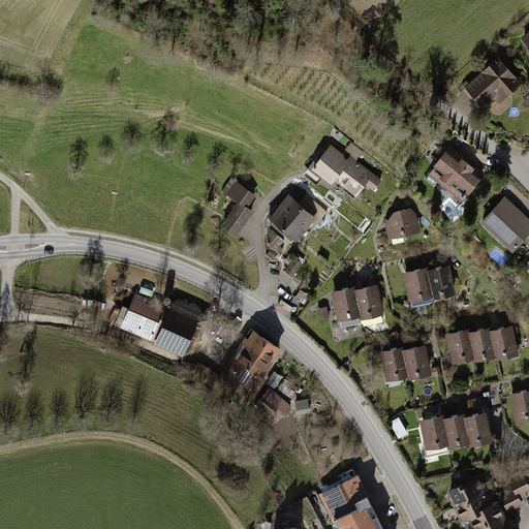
[(500,64),(466,90),(480,107),(480,109),(492,100),(499,110),(522,92),(500,64)]
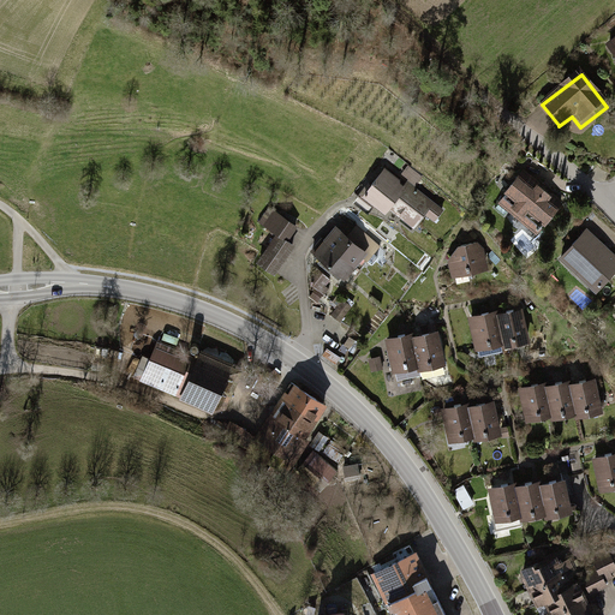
[(386,168),(360,197),(384,218),(389,210),(415,232),(425,219),(434,227),(446,213),(415,187),(423,178),(410,167),(399,179),(386,168)]
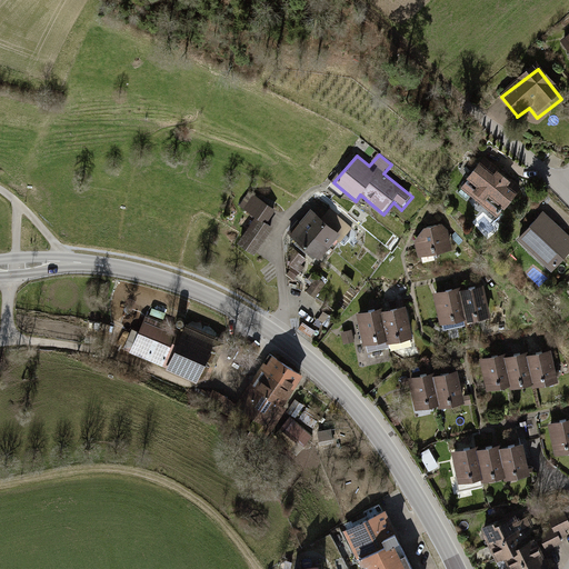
[(481,166),(462,190),(498,218),(517,195),(481,166)]
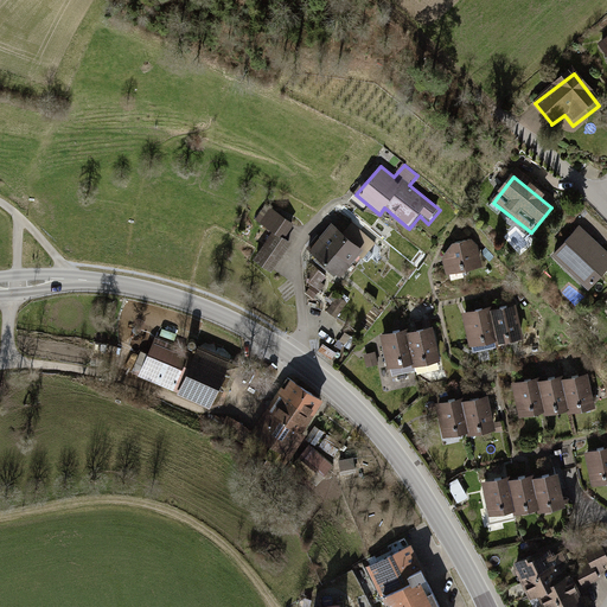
[(251,259),(269,272),(291,243),(285,238),(295,227),(273,209),(261,224),(272,232),(251,259)]
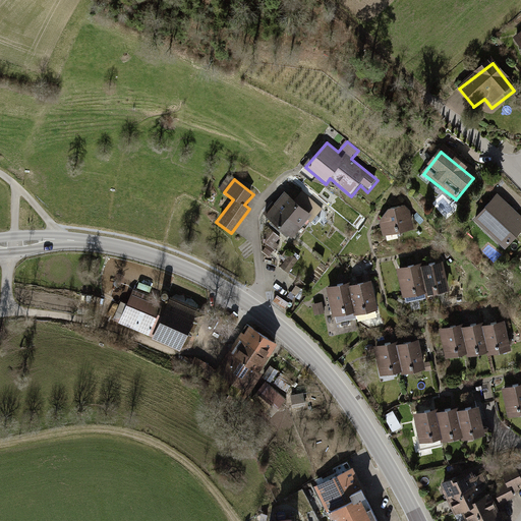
[(283,191),(263,217),(290,237),(305,219),(308,221),(319,209),(300,193),(294,200),(283,191)]
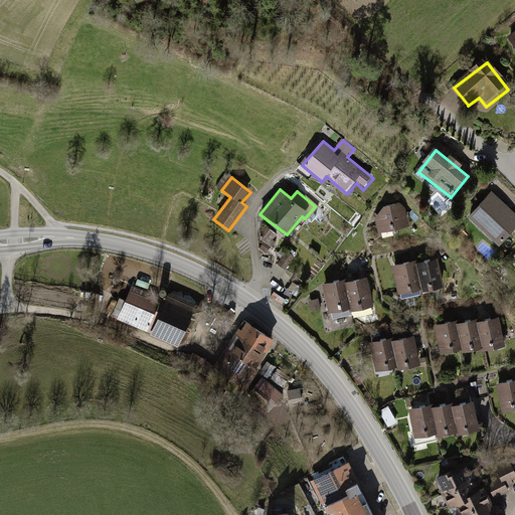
[(514,217),(493,196),(470,219),(497,244),(514,225),(514,217)]
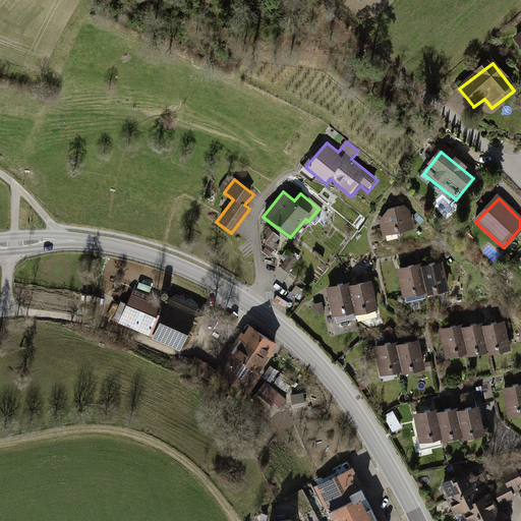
[(390,209),(382,221),(384,234),(413,227),(410,212),(404,206),(390,209)]
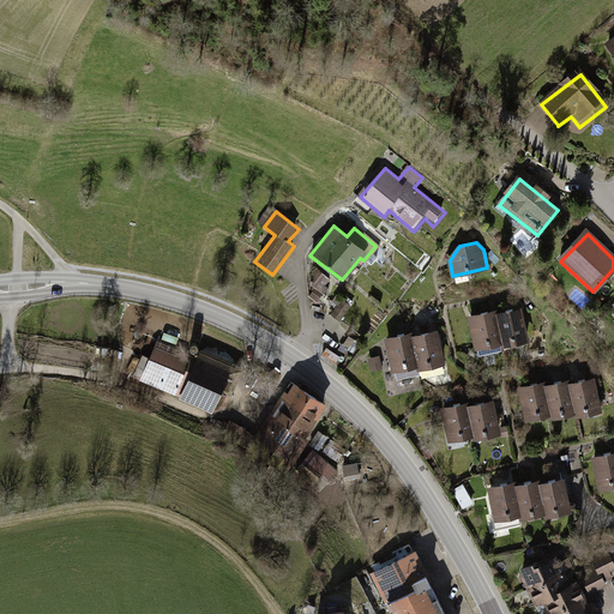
[(347,317),(347,299),(332,299),(332,317),(347,317)]
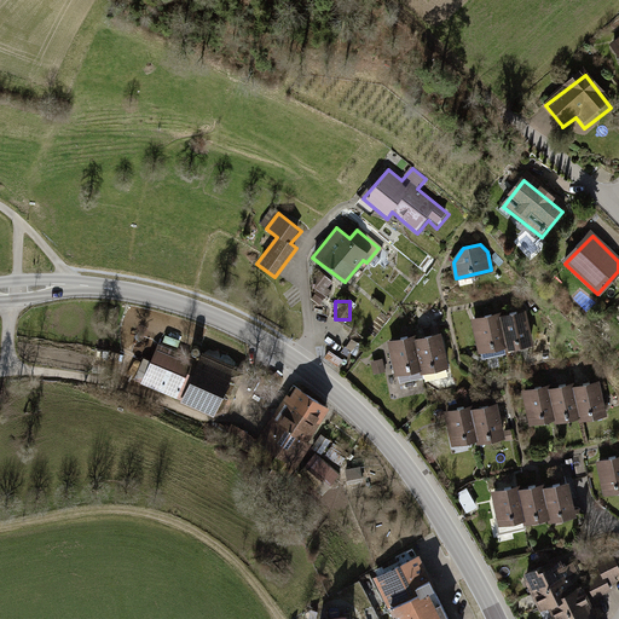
[(530,346),(524,314),(497,319),(503,351),(530,346)]
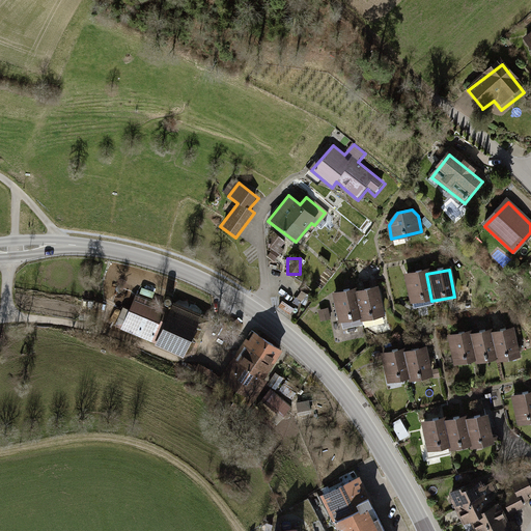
[(431,301),(426,274),(403,278),(409,306),(431,301)]
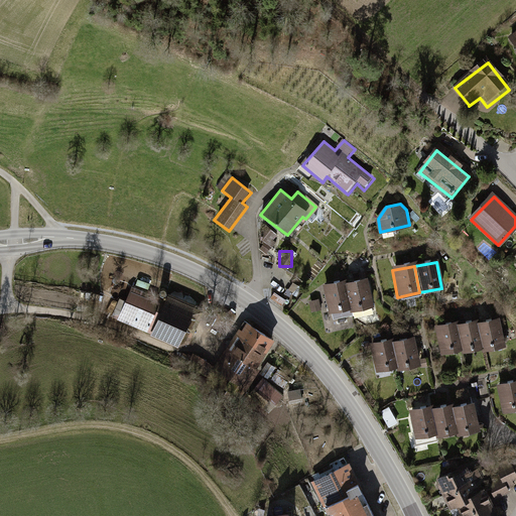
[(373,304),(367,278),(346,282),(351,308),(373,304)]
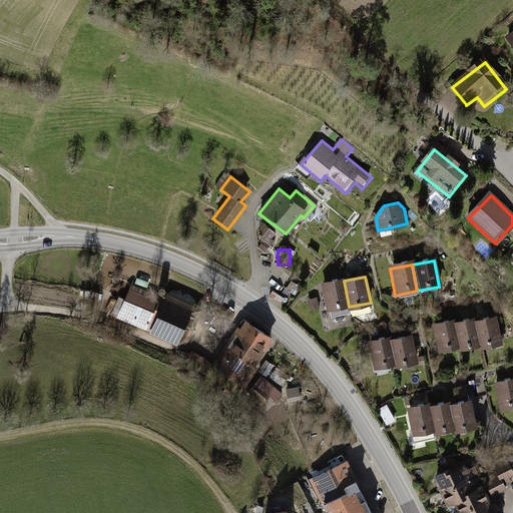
[(349,307),(344,281),(322,285),(327,312),(349,307)]
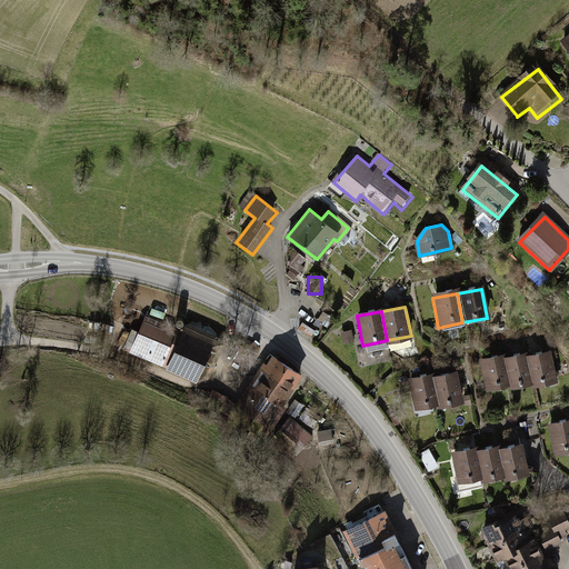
[(211,339),(148,313),(133,352),(197,377),(211,339)]
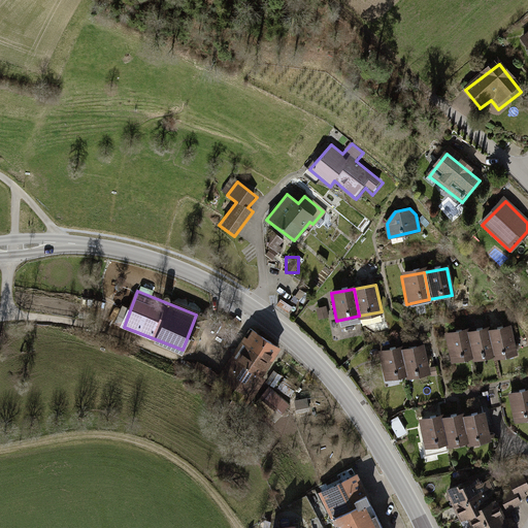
[(514,352),(508,324),(487,328),(492,355),(514,352)]
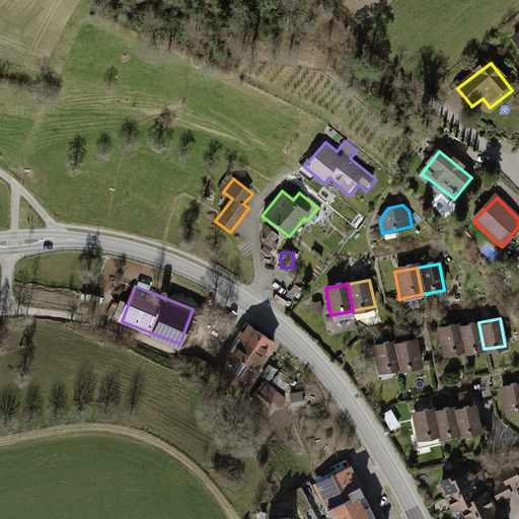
[(484,349),(478,322),(458,325),(462,353),(484,349)]
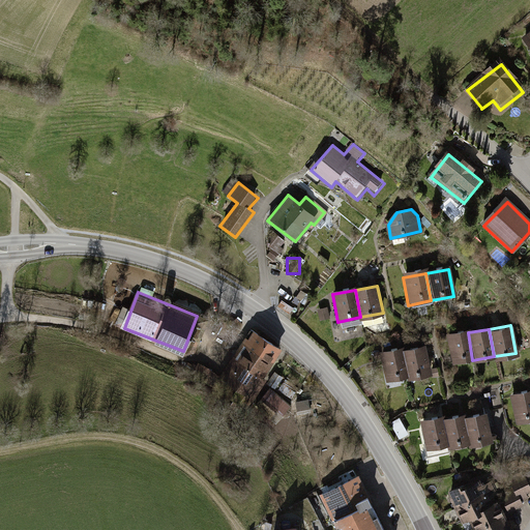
[(249,330),(221,375),(254,395),(283,351),(249,330)]
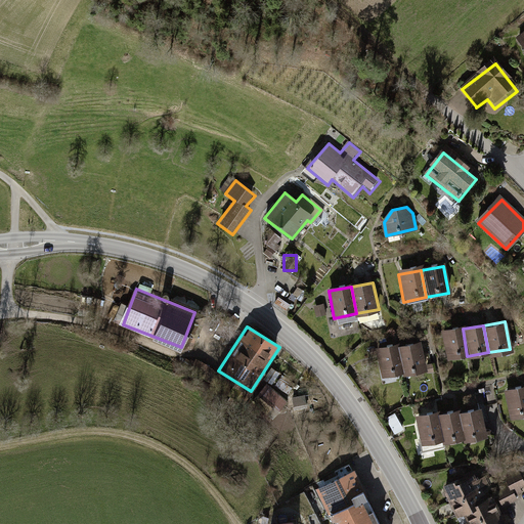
[(467,356),(463,329),(441,333),(445,359),(467,356)]
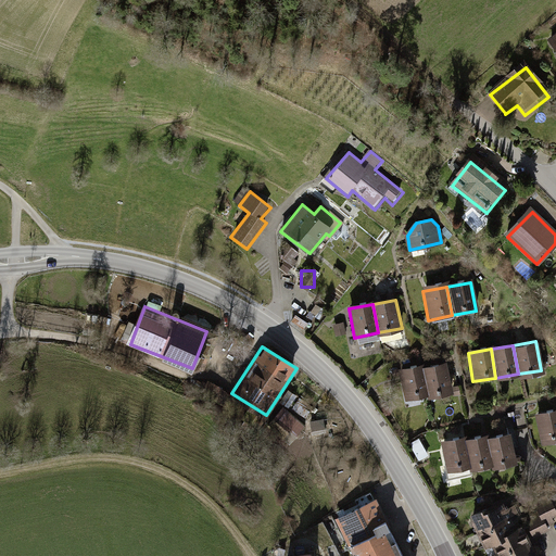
[(451,395),(445,367),(422,371),(427,400),(451,395)]
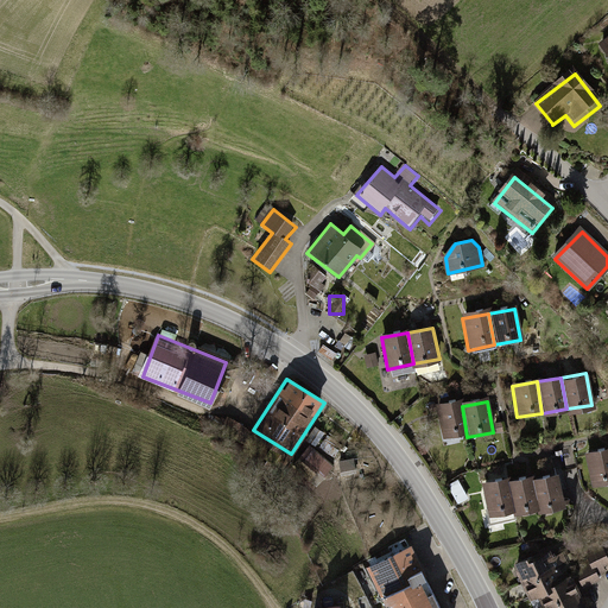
[(467,437),(462,406),(436,411),(442,442),(467,437)]
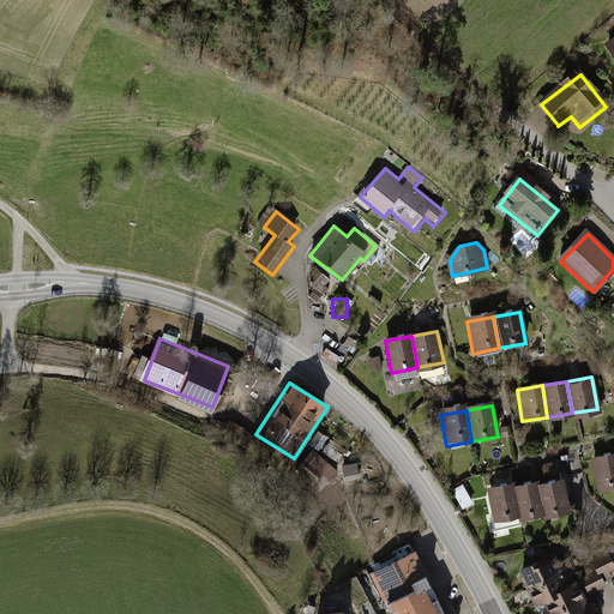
[(313,446),(323,450),(329,434),(319,431),(313,446)]
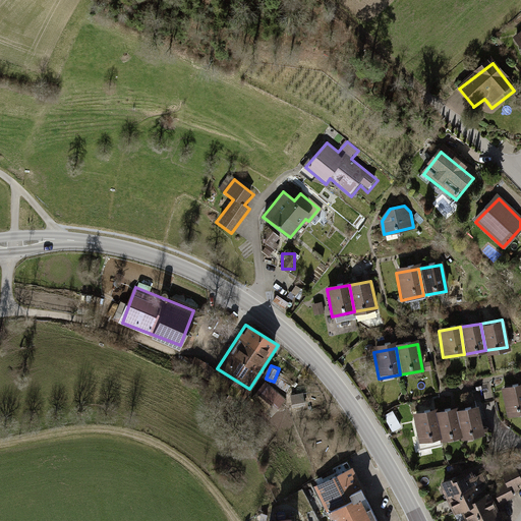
[(285,396),(264,379),(250,396),(272,412),(285,396)]
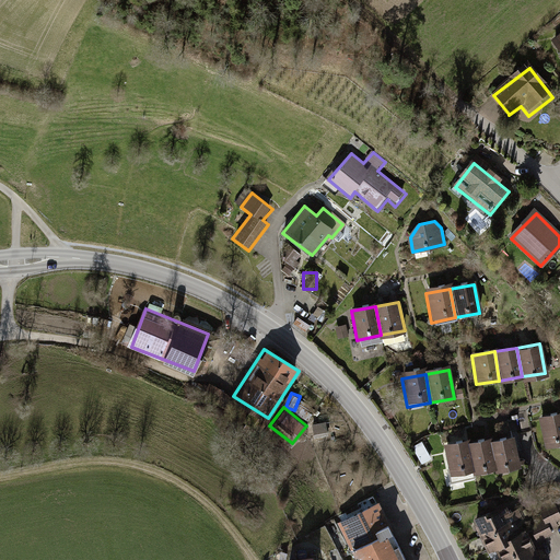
[(559,444),(559,415),(539,418),(543,447),(559,444)]
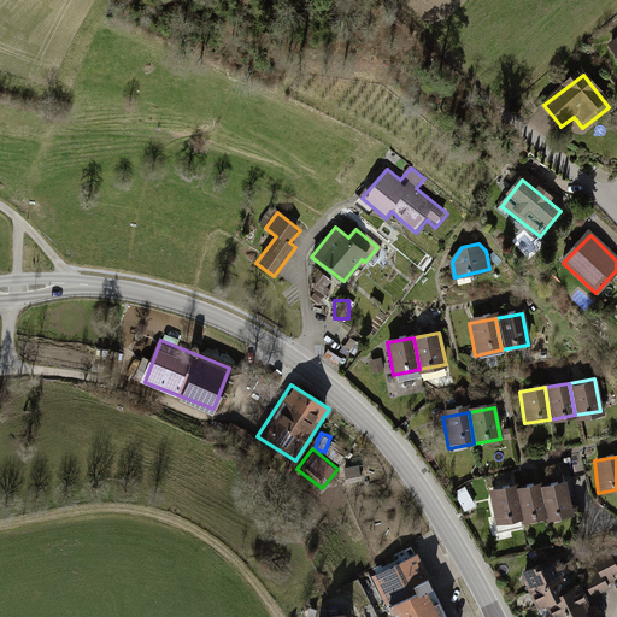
[(586,460),(571,463),(577,501),(591,499),(586,460)]
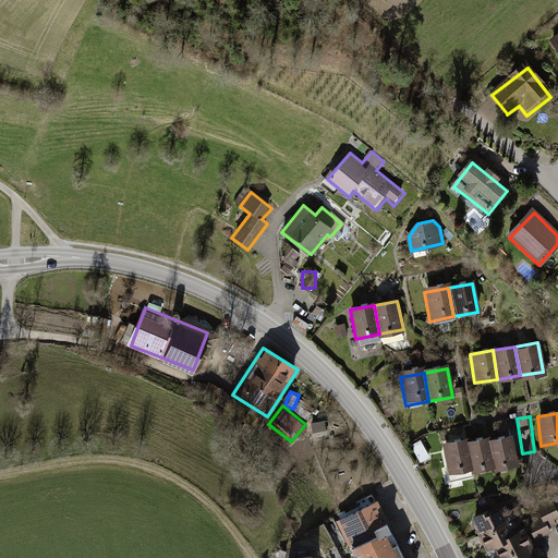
[(514,463),(509,434),(487,438),(492,466),(514,463)]
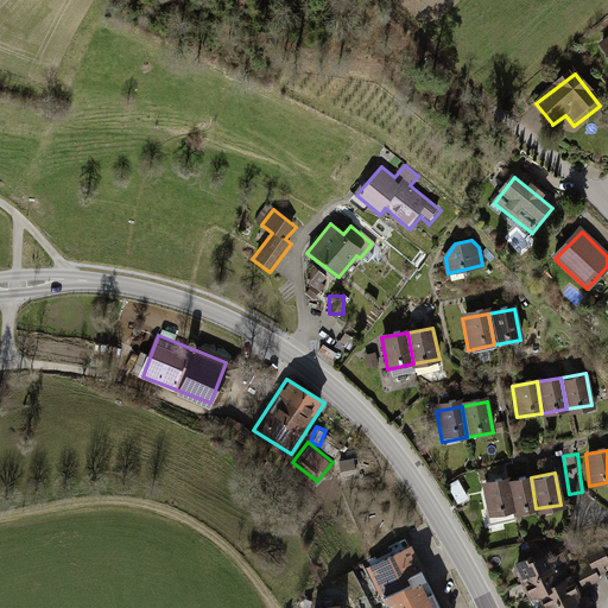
[(536,508),(531,477),(506,481),(511,512),(536,508)]
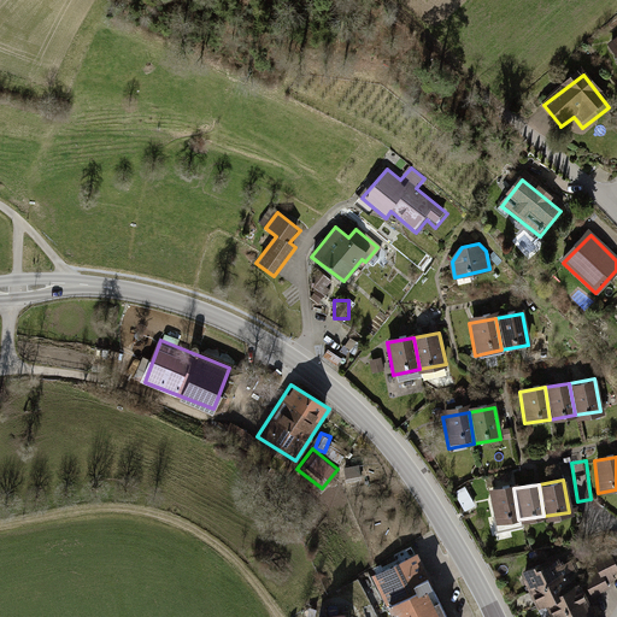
[(468,488),(457,493),(465,510),(476,505),(468,488)]
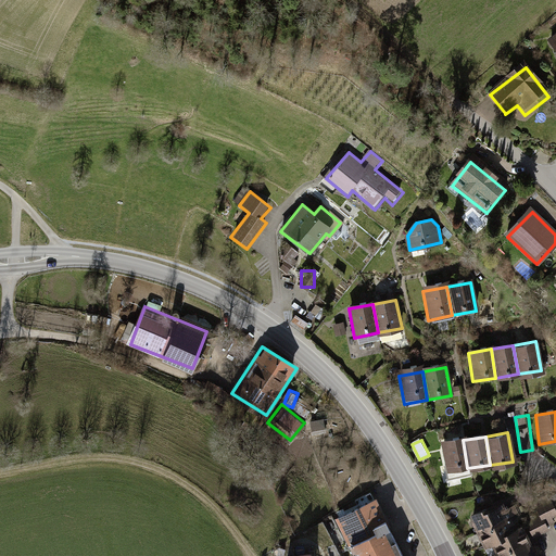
[(467,468),(463,440),(440,443),(444,472),(467,468)]
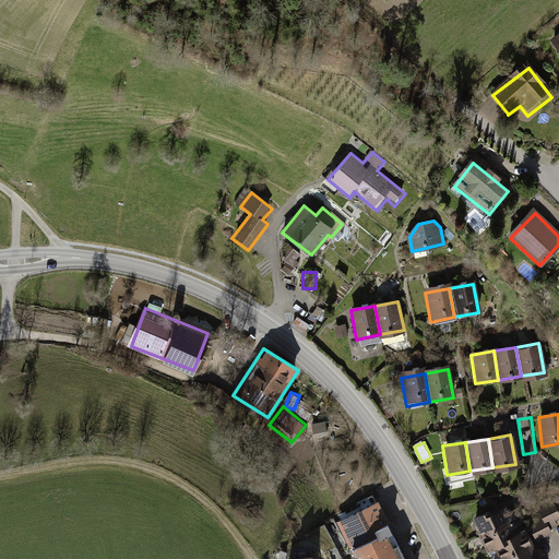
[(407,558),(379,502),(336,524),(354,558),(407,558)]
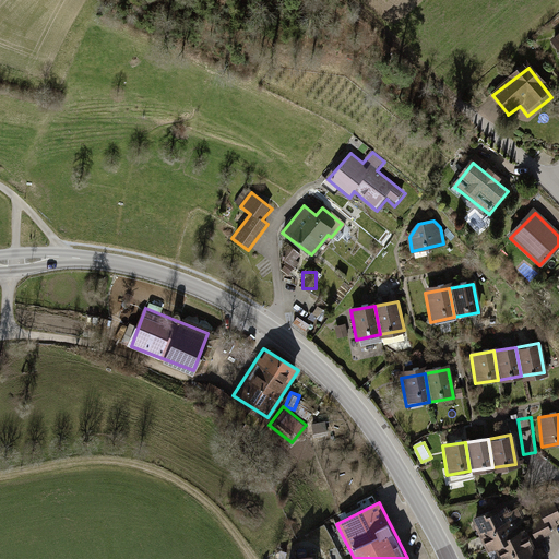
[(479,536),(523,516),(521,511),(510,516),(506,506),(473,521),(479,536)]
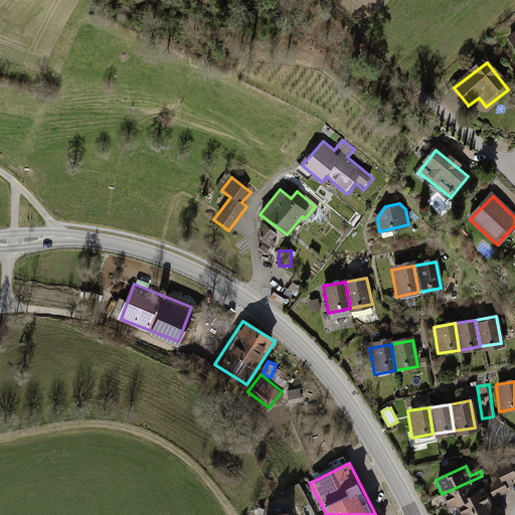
[(514,466),(491,469),(493,494),(508,493),(507,480),(514,479),(514,466)]
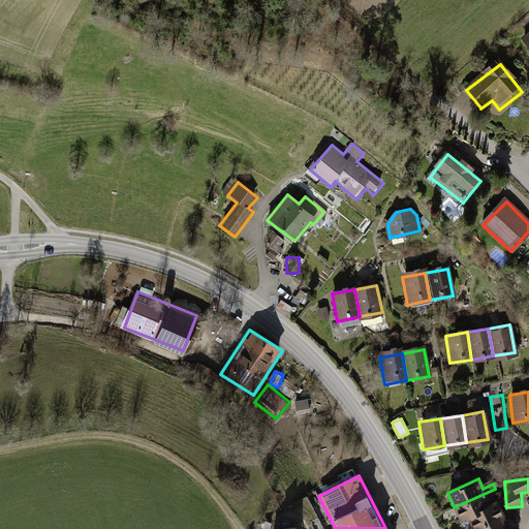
[(468,522),(495,509),(490,499),(498,495),(495,489),(454,507),(462,525),(468,522)]
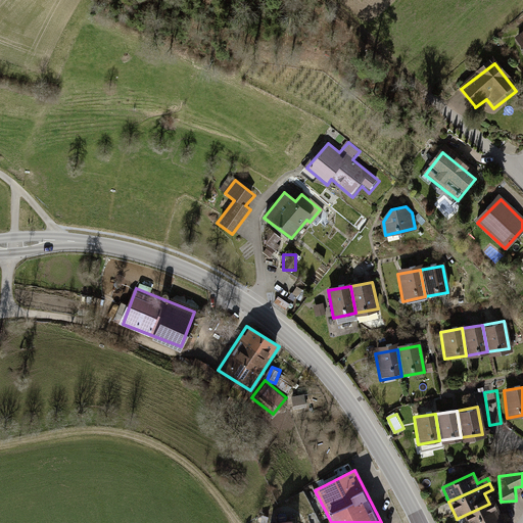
[(465,522),(482,522),(494,518),(489,504),(463,516),(465,522)]
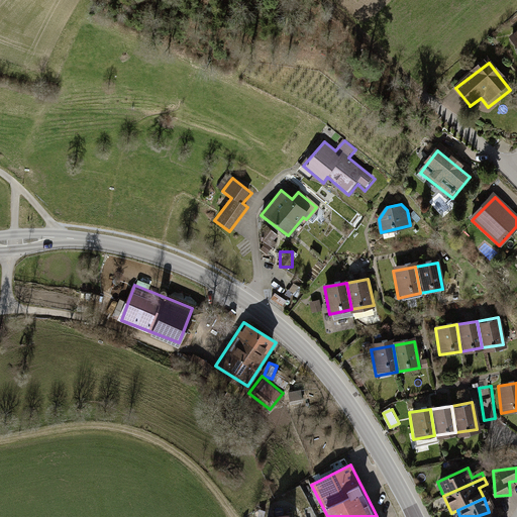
All buildings are outlined.
